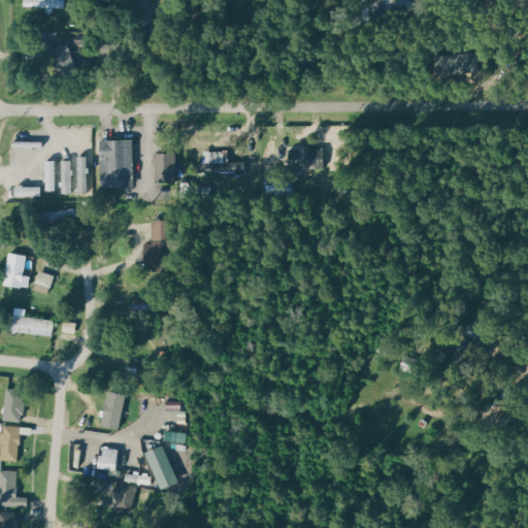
[(132,139),(98,140),(99,187),(133,186),(132,139)]
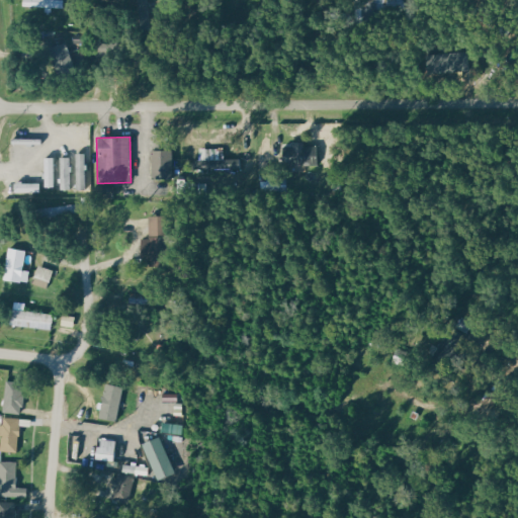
[(317,165),(317,146),(305,147),(305,142),(292,142),(292,147),(281,147),(282,166),(317,165)]
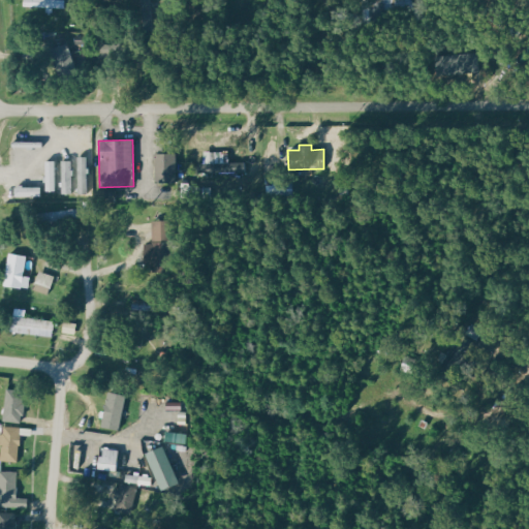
[(227,151),(203,152),(204,164),(210,163),(210,174),(244,173),(244,162),(228,163),(227,151)]
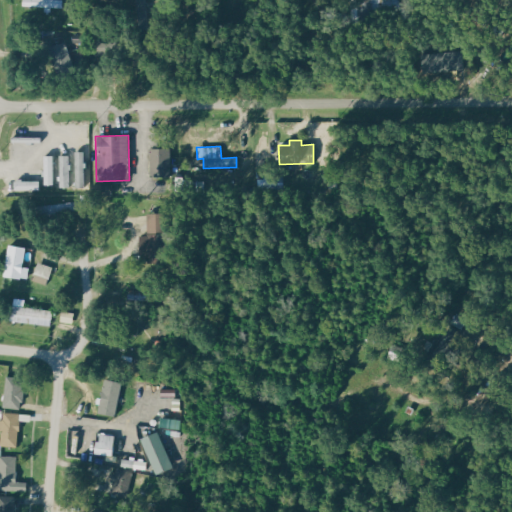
[(168,176),(169,149),(149,148),(148,175),(168,176)]
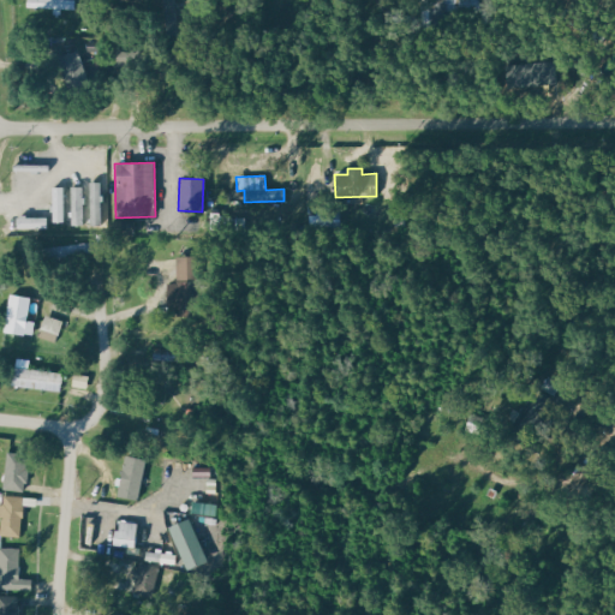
[(67,222),(66,186),(52,186),(53,222),(67,222)]
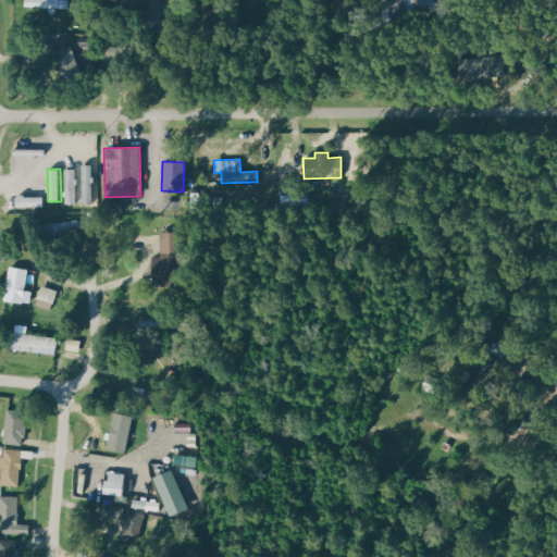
[(65,203),(77,203),(77,169),(65,170),(65,203)]
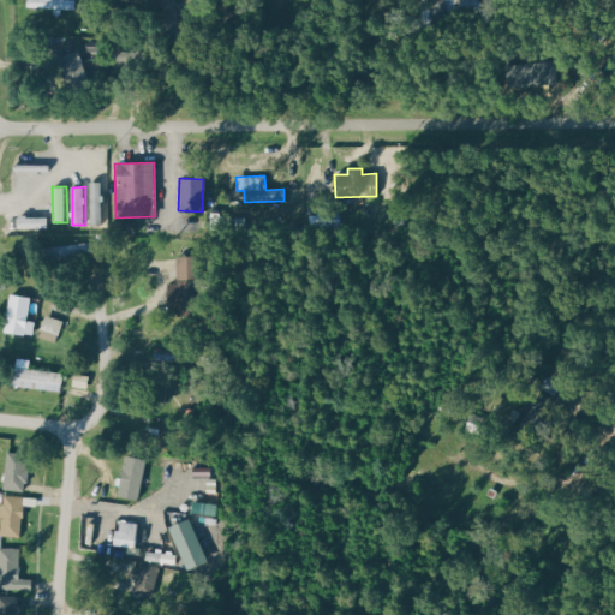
[(318,219),(310,219),(310,226),(340,227),(341,215),(318,214),(318,219)]
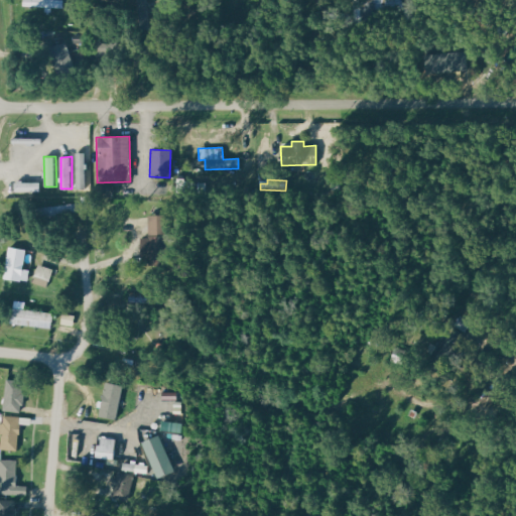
[(112,185),(98,185),(99,198),(112,197),(112,185)]
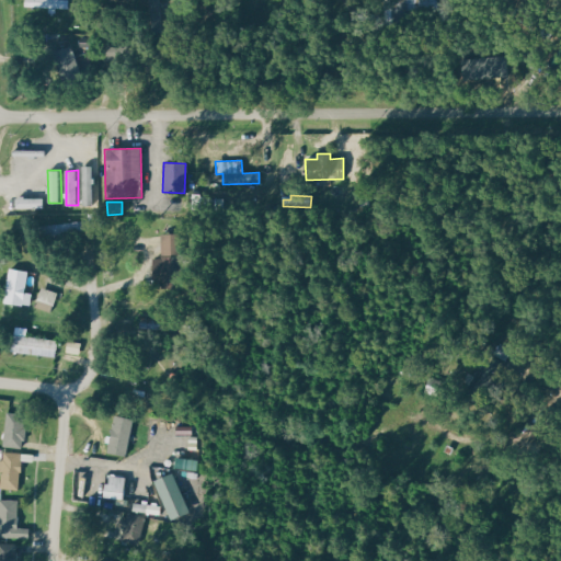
[(23,293),(26,272),(9,270),(3,302),(30,306),(31,294),(23,293)]
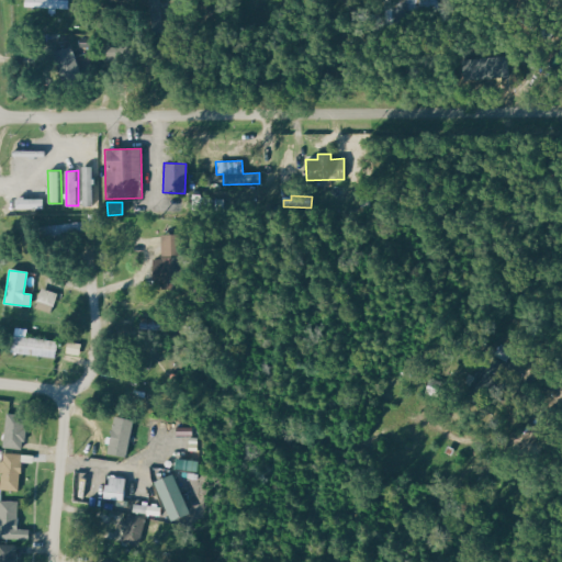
[(35,310),(53,313),(56,292),(38,289),(35,310)]
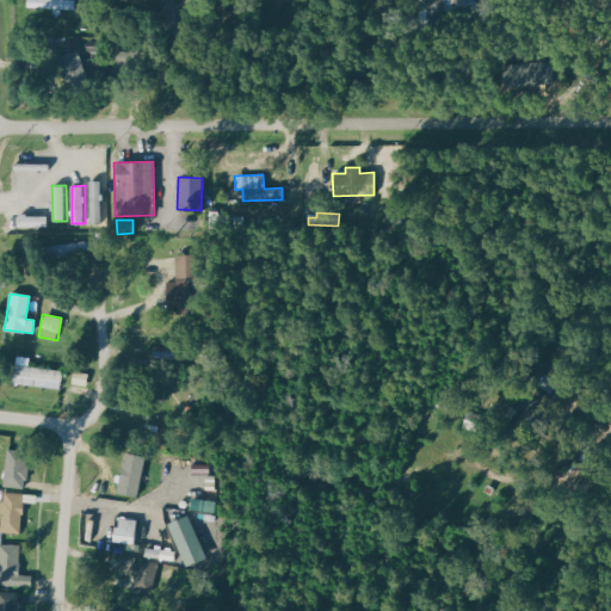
[(30,357),(12,356),(11,386),(62,388),(62,370),(29,368),(30,357)]
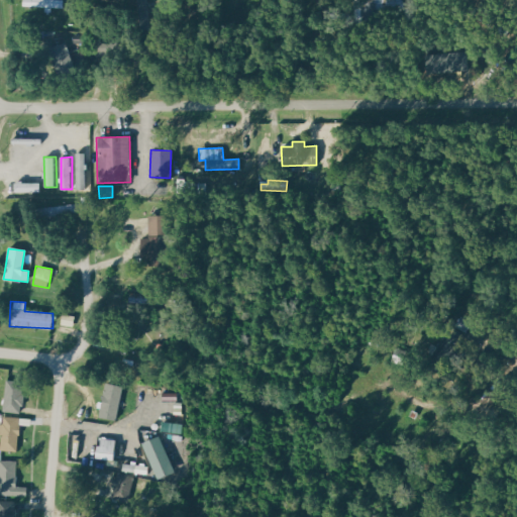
[(60,324),(73,327),(75,316),(63,314),(60,324)]
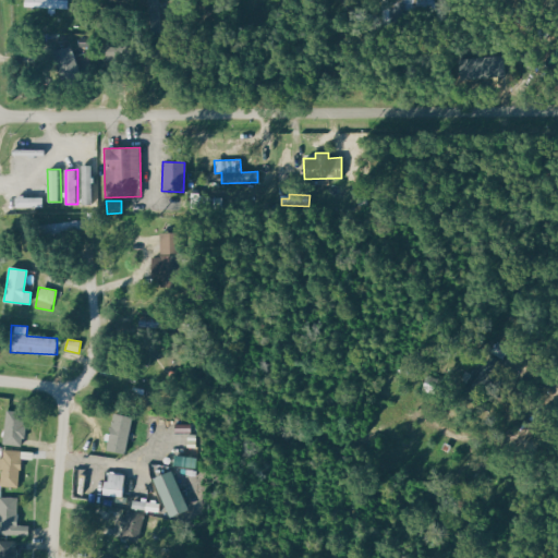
[(3,445),(23,446),(24,413),(4,412),(3,445)]
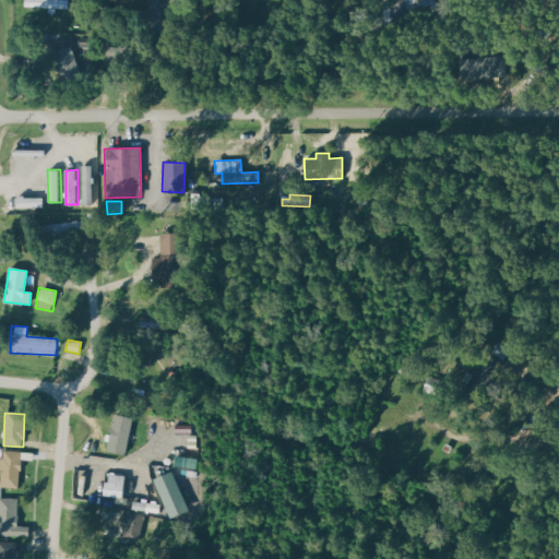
[(126,454),(130,417),(111,415),(107,452),(126,454)]
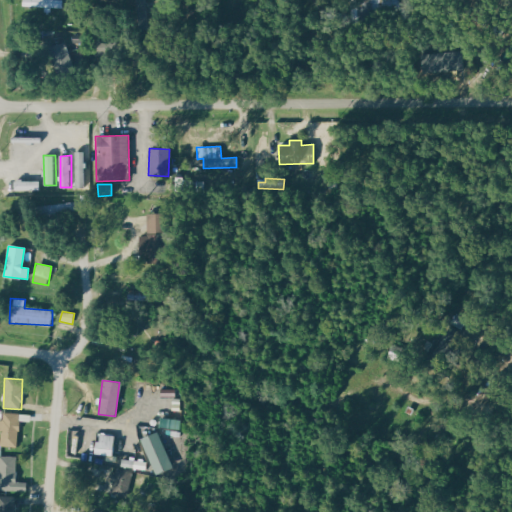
[(0,420),(0,429),(1,430),(0,446),(17,447),(18,413),(3,413),(3,421),(0,420)]
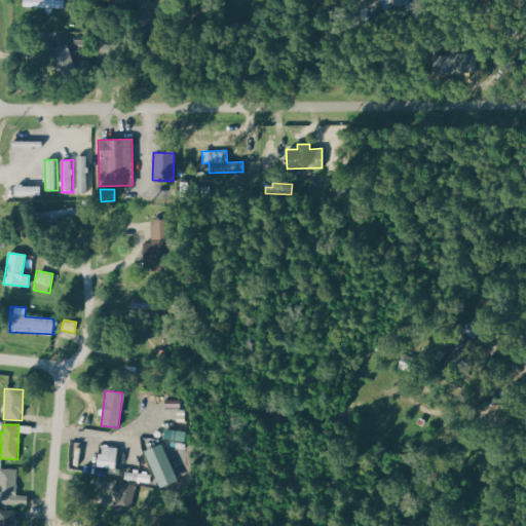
[(70,467),(82,467),(83,443),(71,442),(70,467)]
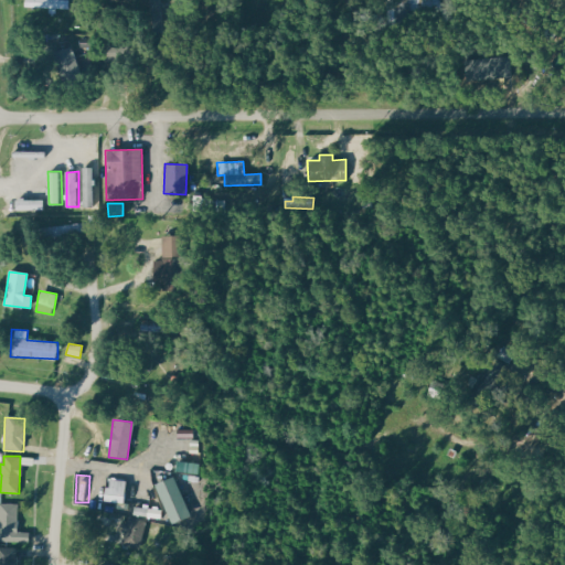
[(156,483),(171,526),(192,519),(177,476),(156,483)]
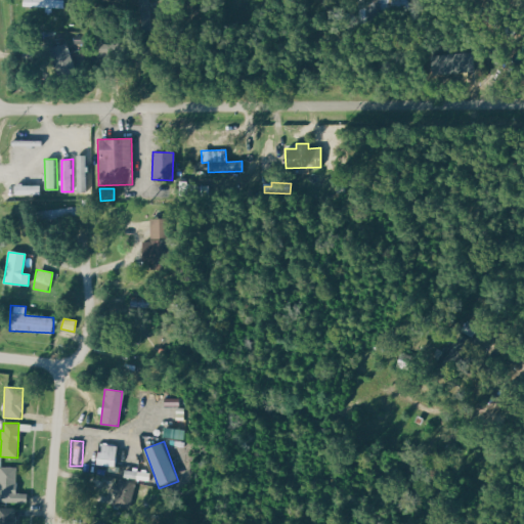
[(118,446),(98,444),(96,465),(116,467),(118,446)]
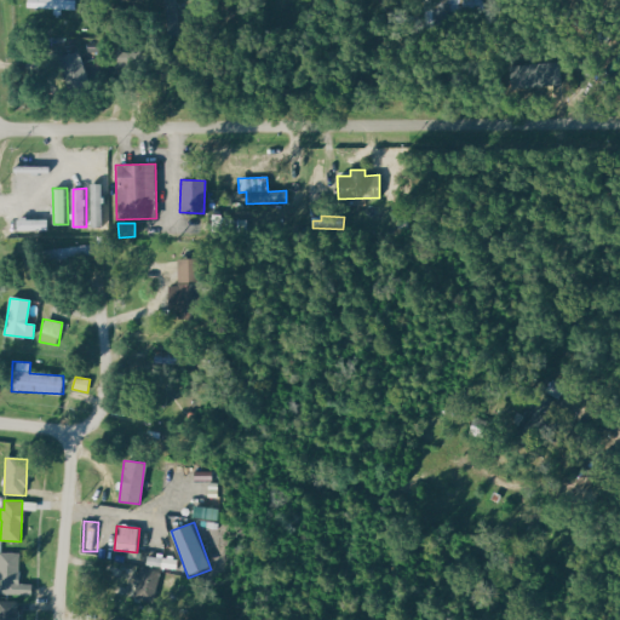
[(0,593),(32,595),(32,584),(19,584),(21,554),(0,552),(0,593)]
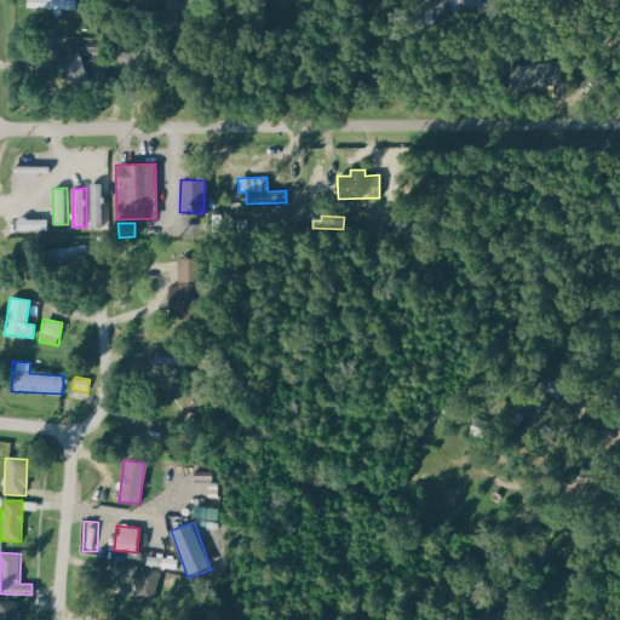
[(17,619),(18,602),(0,601),(0,619),(17,619)]
